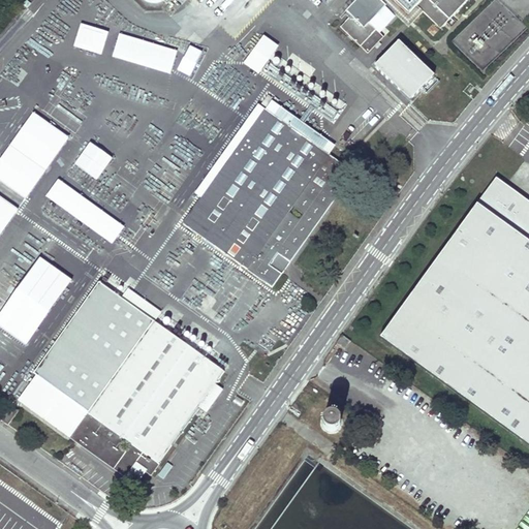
[(386,6),(379,0),(356,0),(346,11),(351,17),(341,28),(368,54),(383,37),(379,33),(370,24),(386,6)]
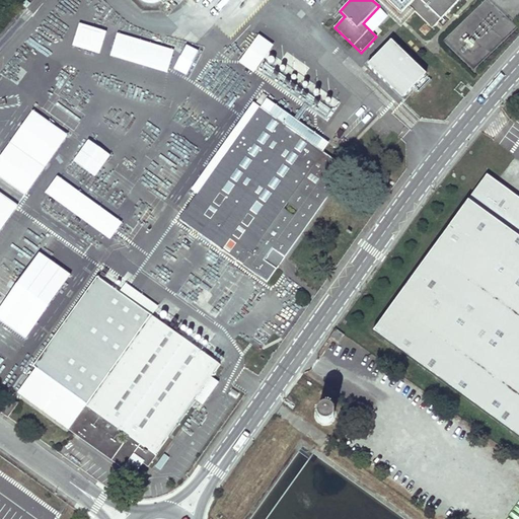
[(401,27),(415,12),(409,6),(401,14),(386,0),(372,0),(379,6),(363,23),(372,32),(388,15),(401,27)]
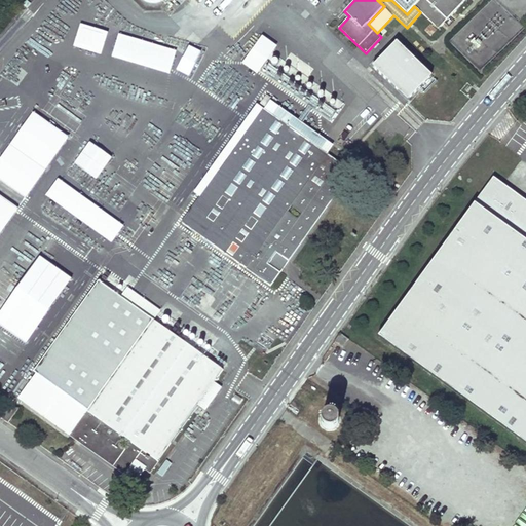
[(391,0),(407,14),(414,6),(420,12),(439,30),(466,0),(391,0)]
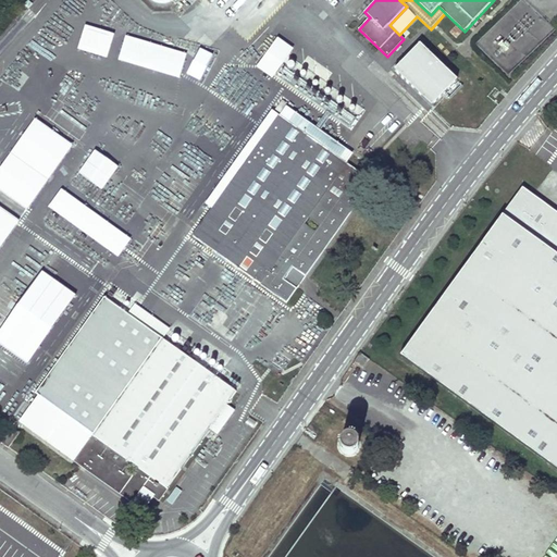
[(116,32),(86,23),(78,48),(109,57),(116,32)]
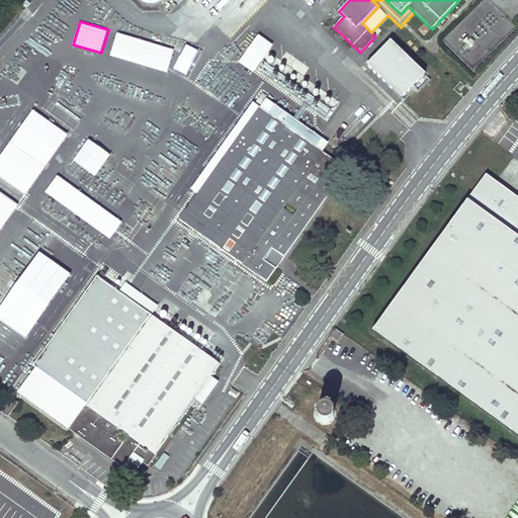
[(174,48),(117,31),(110,55),(167,71),(174,48)]
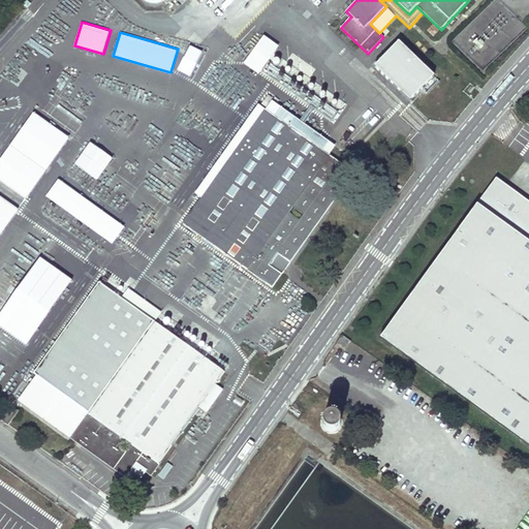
[(280,43),(265,33),(245,62),(260,72),(280,43)]
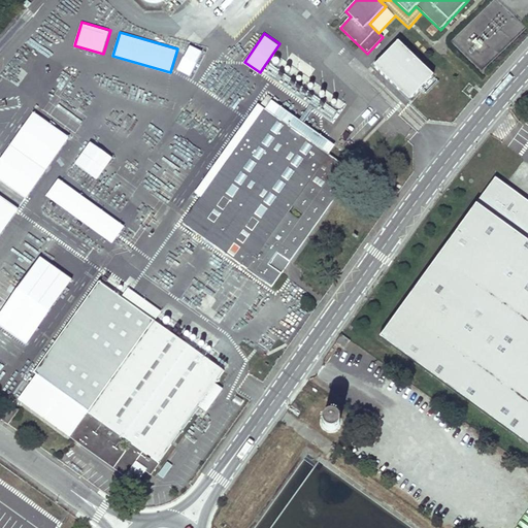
[(433,74),(397,40),(372,65),(408,99),(433,74)]
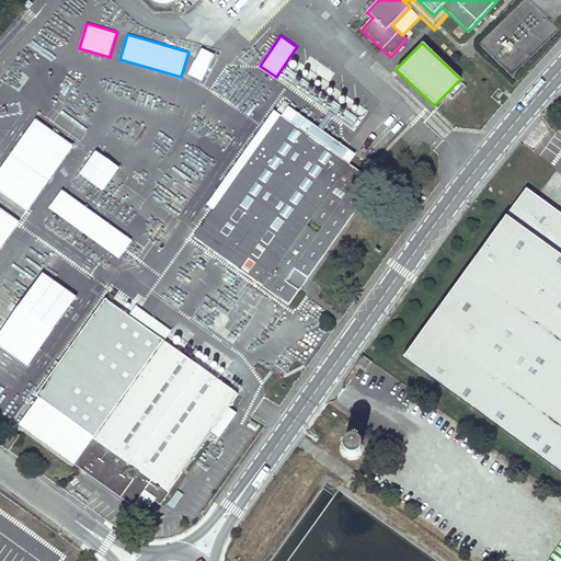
[(207,202),(215,209),(282,116),(350,165),(358,152),(282,99),(207,202)]
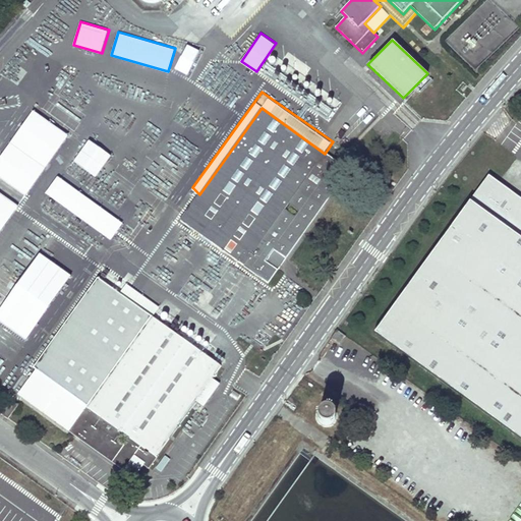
[(199,194),(181,221),(268,283),(348,170),(325,154),(262,108),(199,194)]
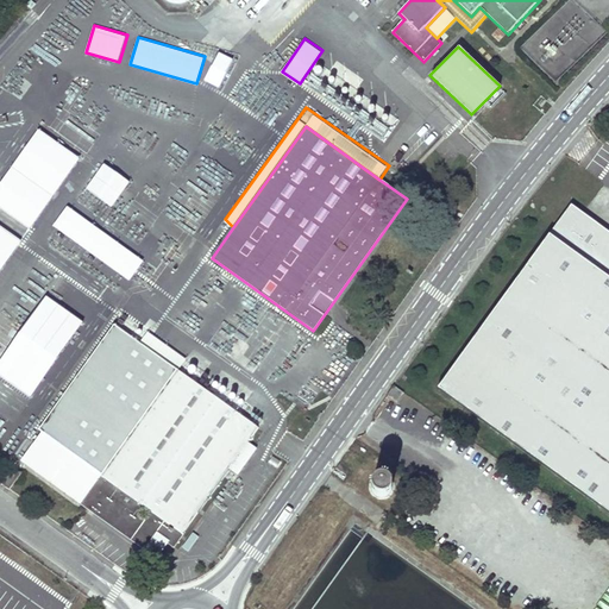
[(81,157),(39,127),(0,181),(0,206),(30,228),(81,157)]
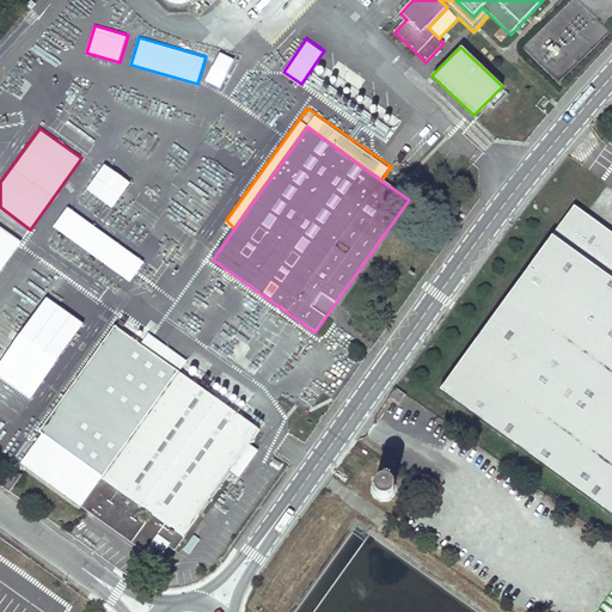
[(146,261),(69,206),(54,226),(130,281),(146,261)]
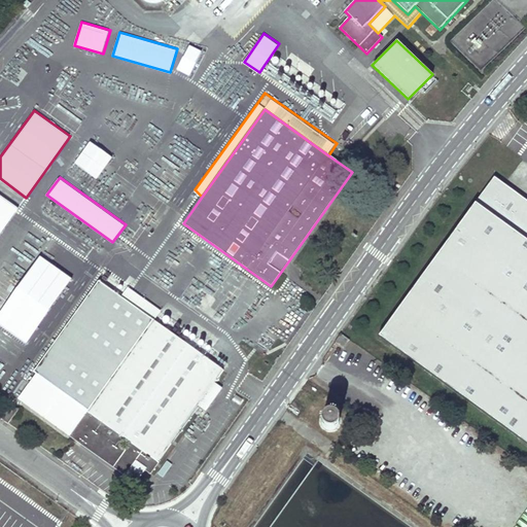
[(526,201),(494,178),(380,336),(526,441),(526,201)]
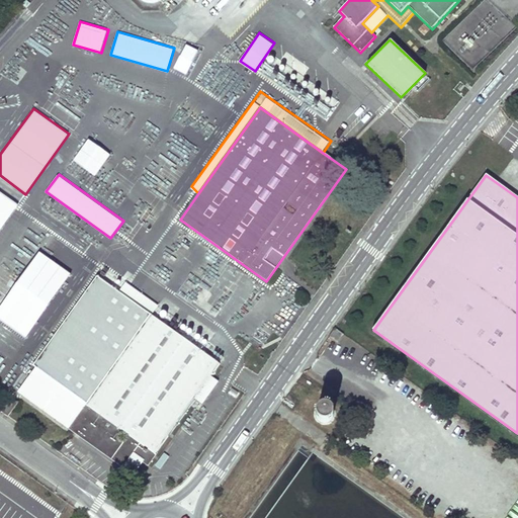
[(0,229),(18,204),(0,191),(0,229)]
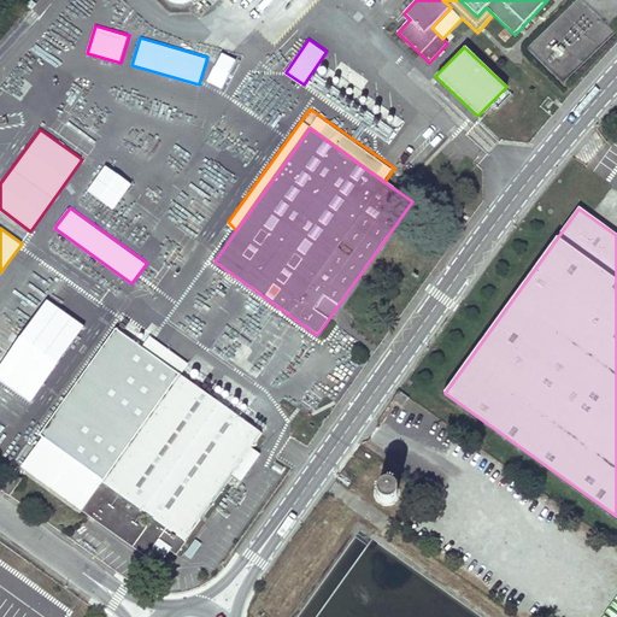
[(53,266),(28,248),(0,286),(0,307),(16,319),(53,266)]
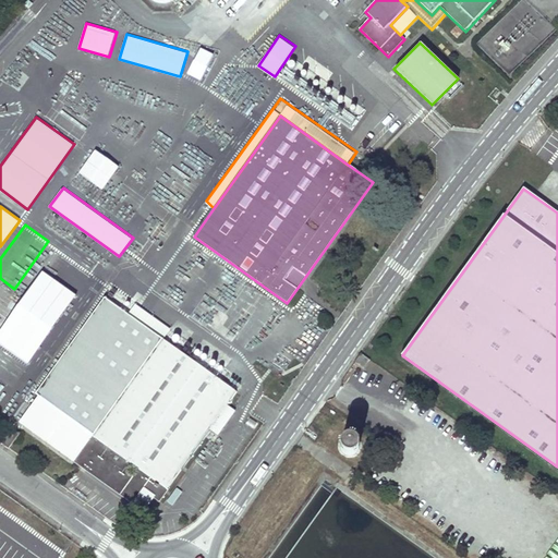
[(98,253),(104,245),(79,229),(73,237),(98,253)]
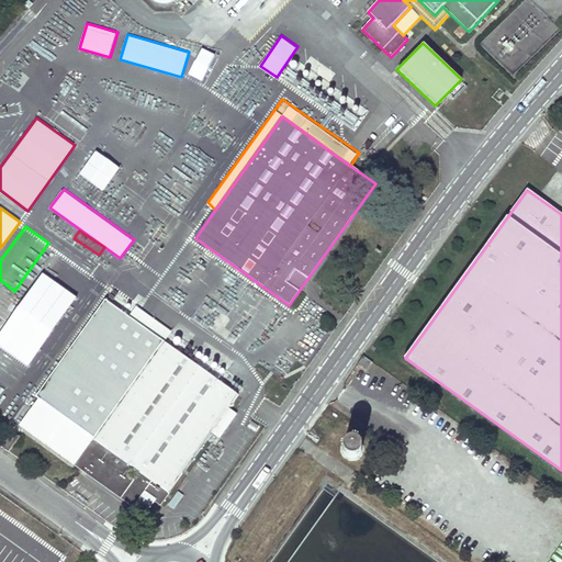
[(99,279),(65,255),(6,338),(38,362),(99,279)]
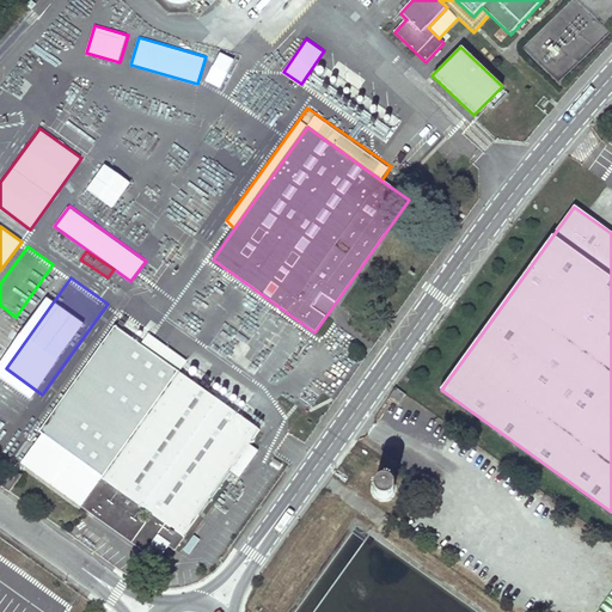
[(102,477),(178,372),(112,328),(37,433),(102,477)]
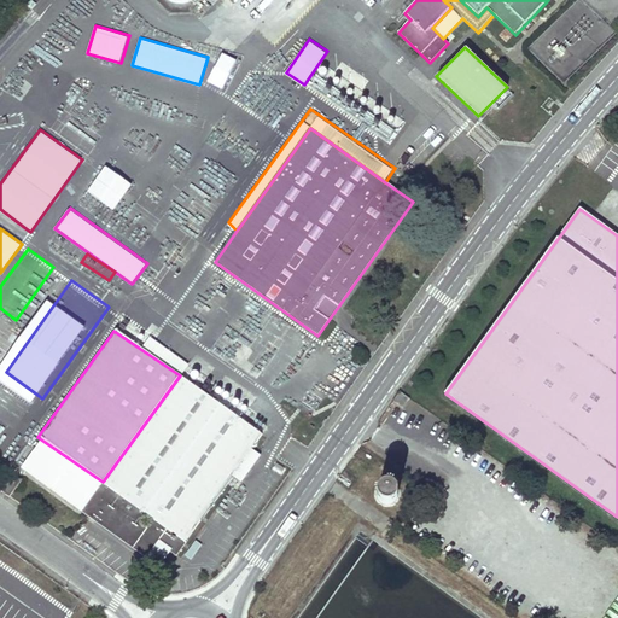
[(220,406),(180,375),(103,482),(82,511),(147,558),(158,542),(178,554),(186,542),(185,541),(262,435),(220,406)]
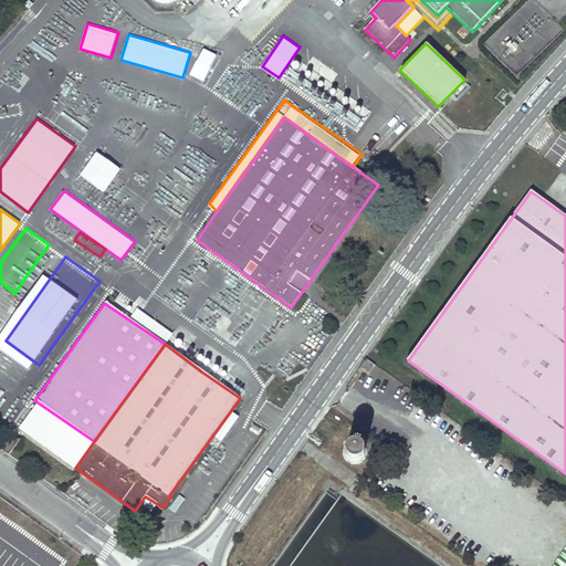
[(366,358),(360,367),(369,374),(376,365),(366,358)]
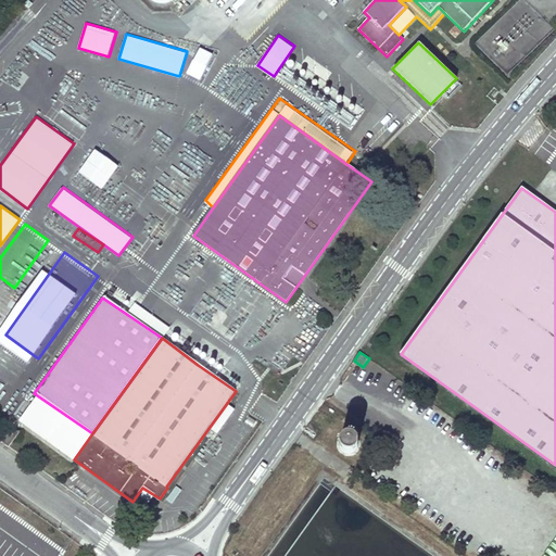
[(92,433),(34,393),(16,418),(74,459),(92,433)]
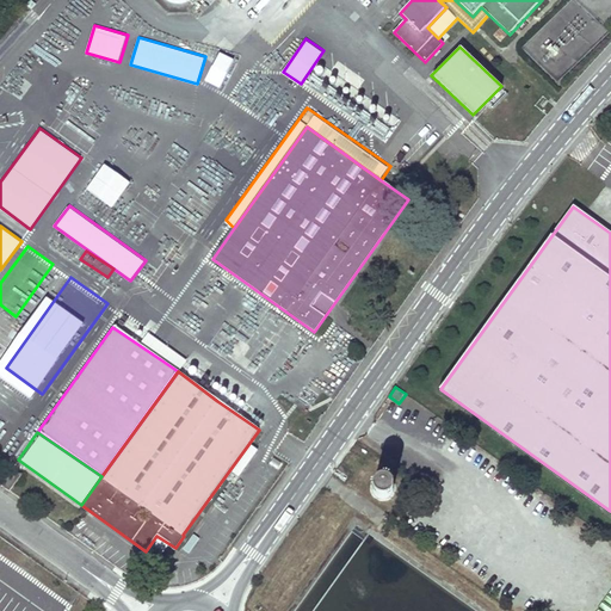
[(11,468),(0,483),(0,485),(10,492),(20,475),(11,468)]
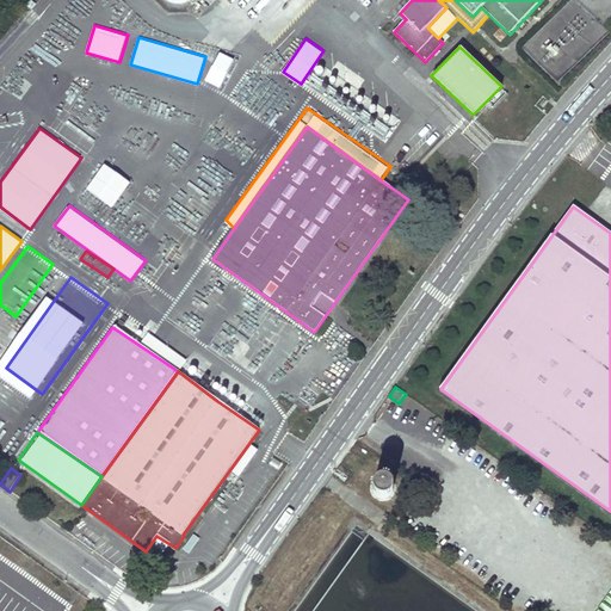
[(393,492),(394,488),(393,485),(390,481),(387,479),(383,479),(380,479),(376,481),(374,485),(374,488),(374,492),(376,495),(380,498),(383,498),(388,498),(390,495),(393,492)]
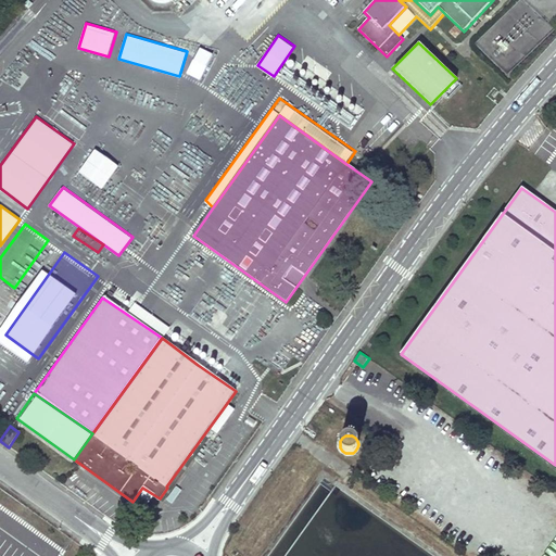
[(30,512),(22,505),(14,515),(24,521),(30,512)]
